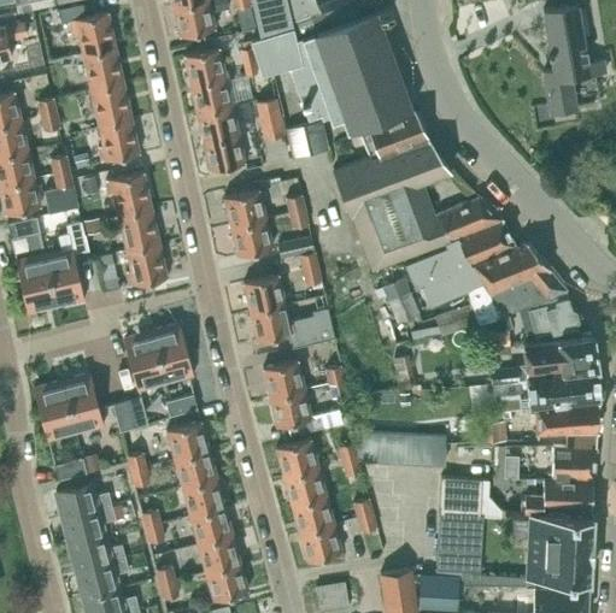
[(15,0),(18,15),(31,12),(33,12),(57,7),(54,0),(15,0)]
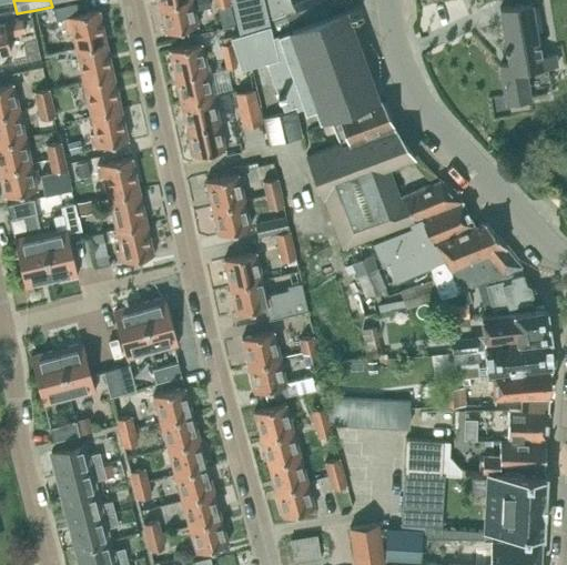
[(215,0),(219,11),(232,8),(230,0),(215,0)]
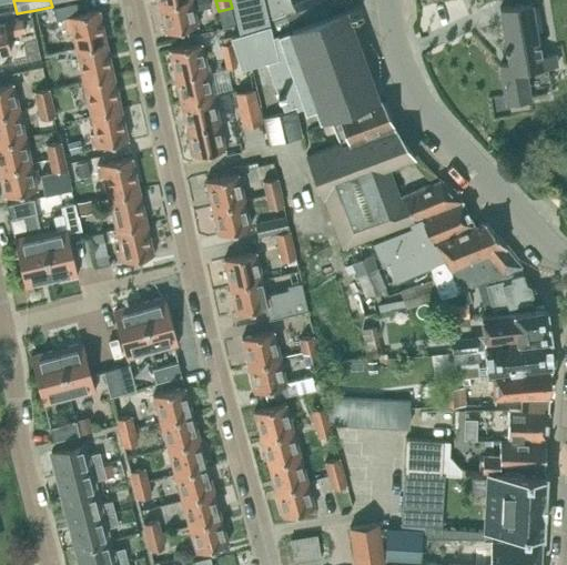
[(231,0),(240,36),(232,38),(241,70),(267,62),(283,111),(296,107),(299,110),(304,108),(306,113),(316,110),(321,122),(382,102),(351,14),(363,10),(361,6),(348,10),(344,0),(231,0)]
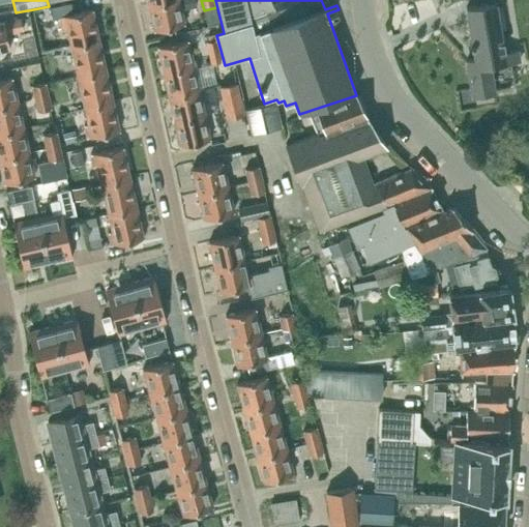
[(185,26),(180,1),(149,7),(155,32),(185,26)]
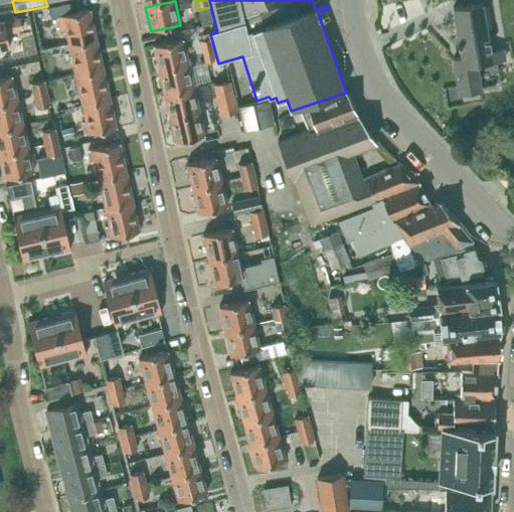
[(505,61),(504,51),(489,53),(482,5),(454,10),(461,43),(459,44),(460,47),(461,47),(463,59),(454,61),(460,97),(483,94),(478,66),(505,61)]
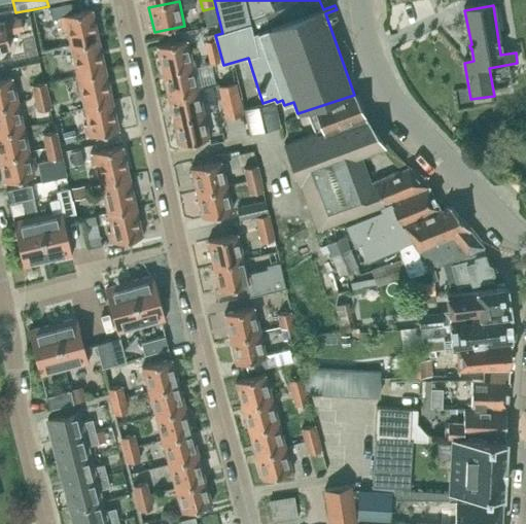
[(61,19),(64,31),(68,31),(71,48),(100,42),(93,11),(61,19)]
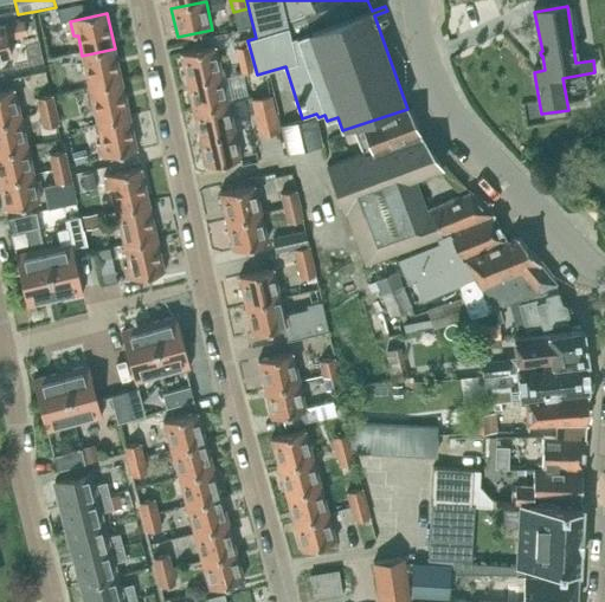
[(27,37),(25,24),(6,28),(6,27),(0,27),(0,59),(13,58),(8,40),(27,37)]
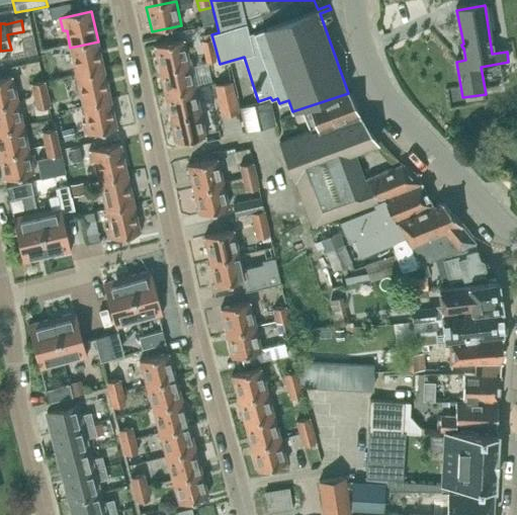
[(155,48),(161,72),(190,66),(185,40),(155,48)]
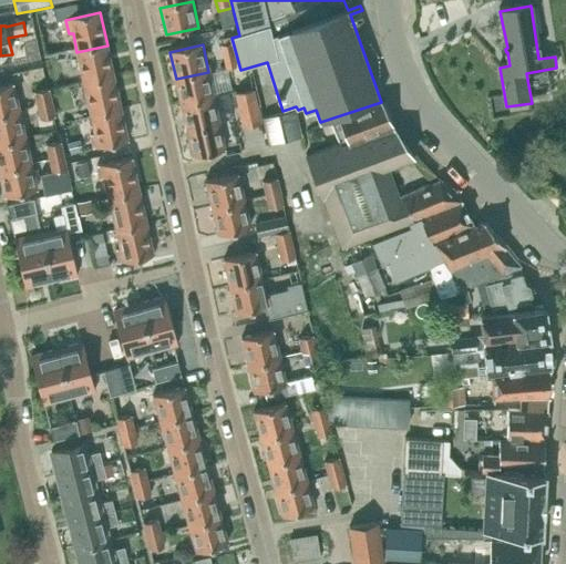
[(84,84),(114,77),(107,45),(76,52),(84,84)]
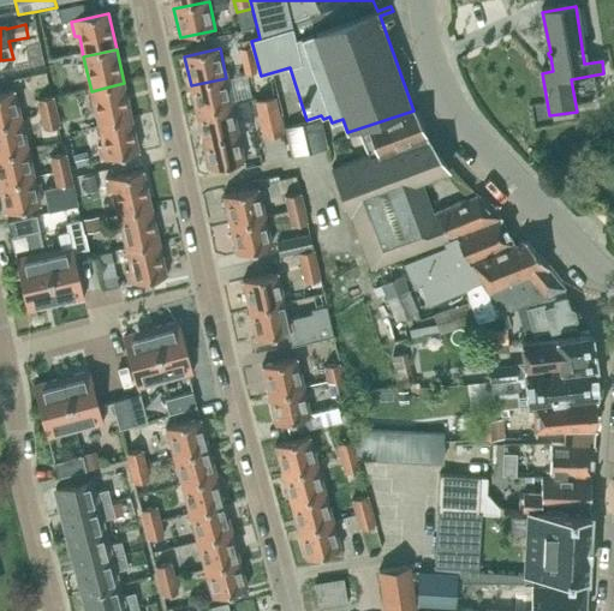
[(257,73),(252,49),(240,51),(246,76),(257,73)]
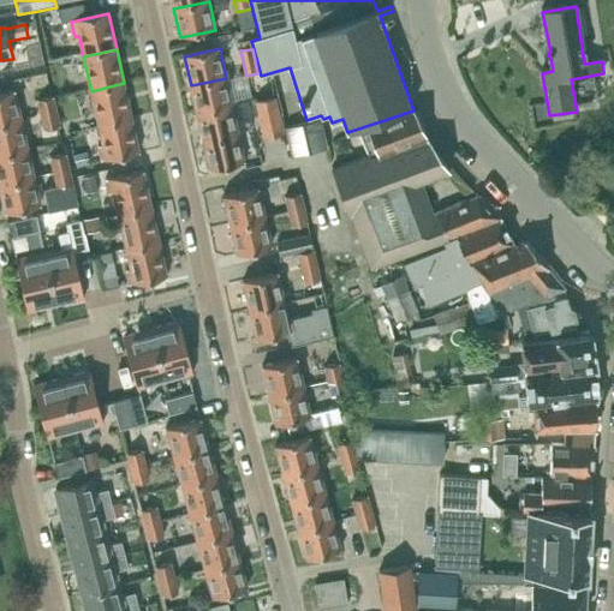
[(191,85),(197,114),(232,106),(226,78),(191,85)]
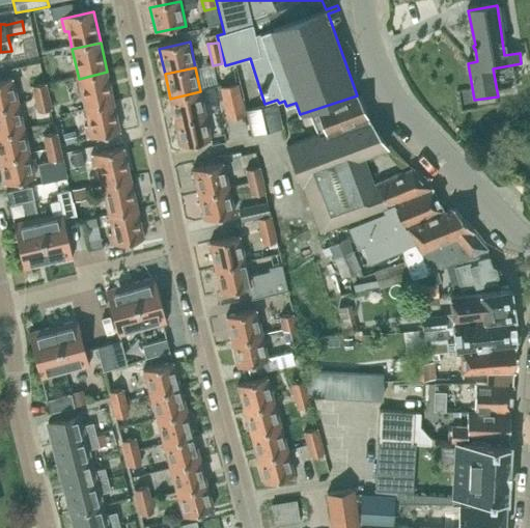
[(114,102),(107,72),(79,79),(85,109),(114,102)]
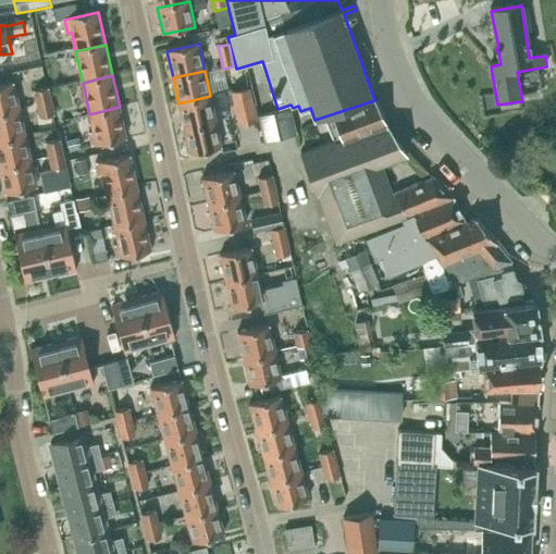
[(0,113),(20,110),(14,84),(0,86),(0,113)]
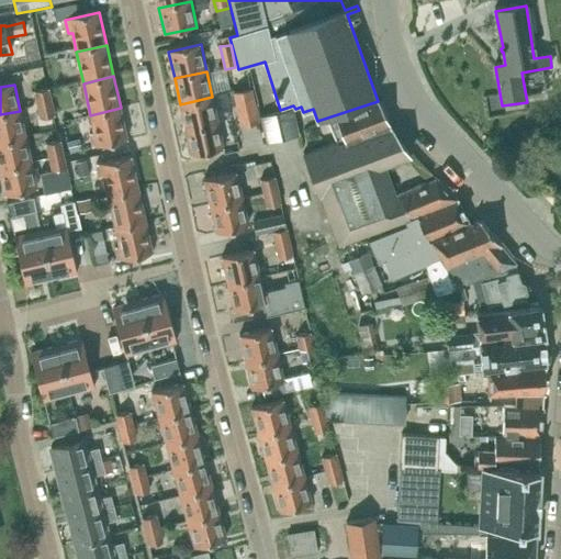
[(242,127),(259,123),(253,88),(234,92),(242,127)]
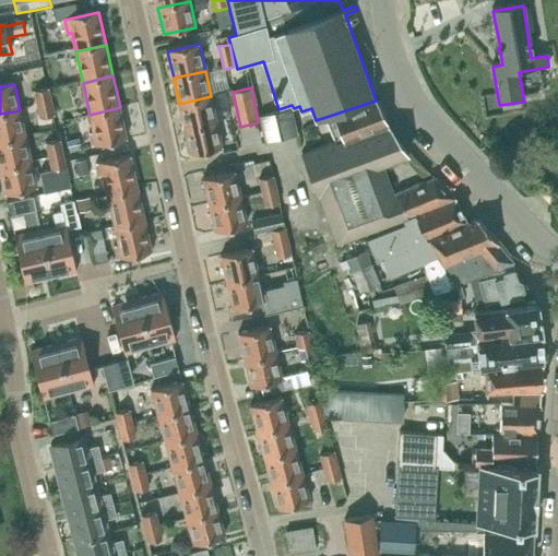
[(38,107),(52,104),(49,90),(35,93),(38,107)]
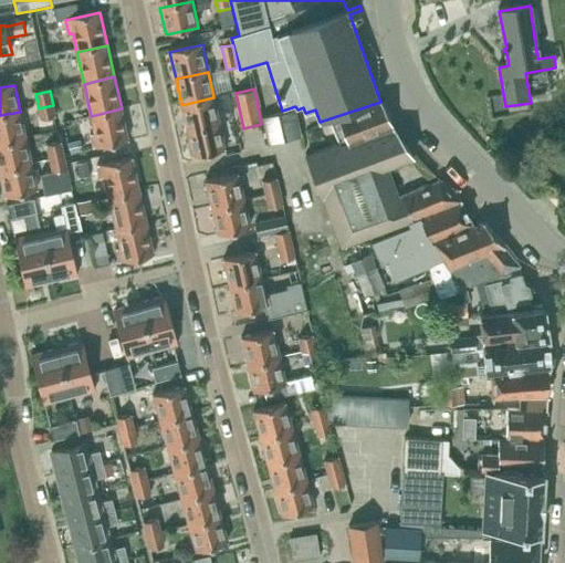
[(181,105),(187,132),(220,124),(213,97),(181,105)]
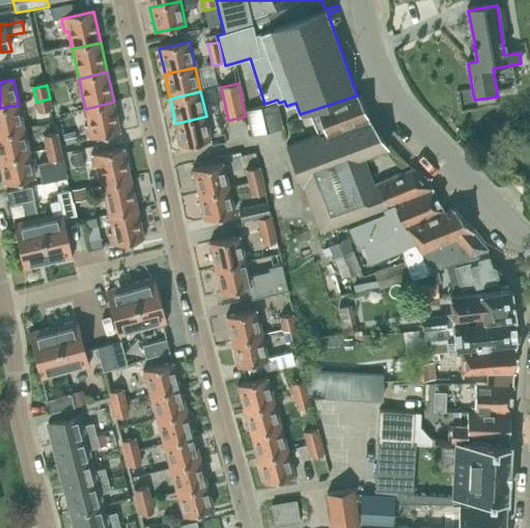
[(368,118),(357,96),(310,113),(318,135),(306,140),(309,149),(331,141),(328,134),(368,118)]
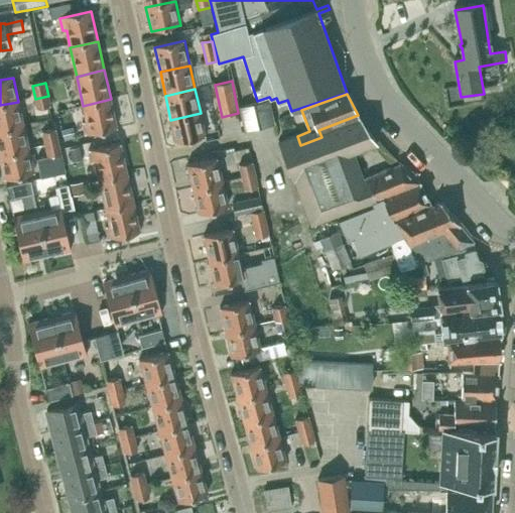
[(48,96),(35,99),(38,111),(50,108),(48,96)]
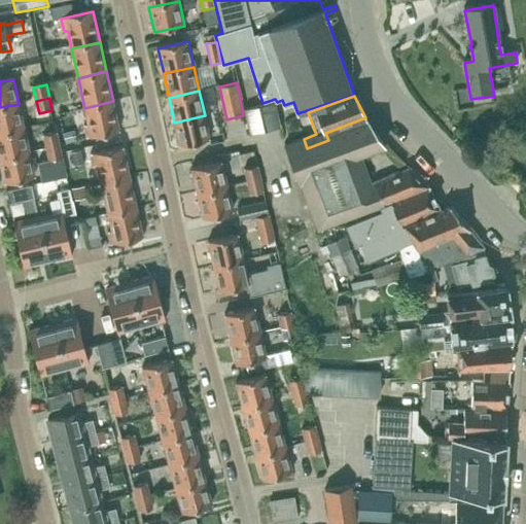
[(89,126),(84,126),(88,139),(119,132),(113,101),(84,108),(89,126)]
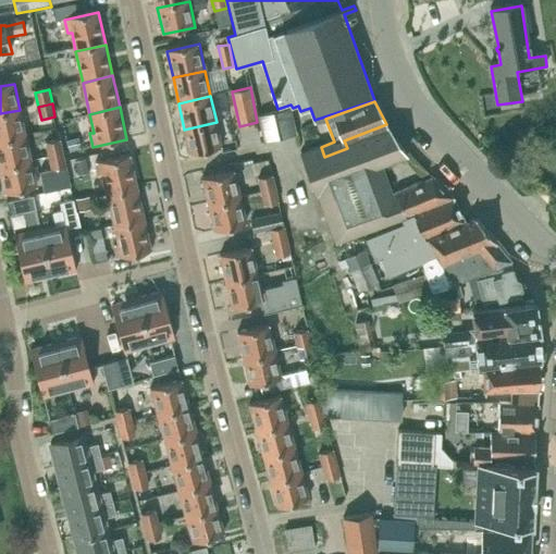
[(20,110),(0,113),(0,140),(25,136),(20,110)]
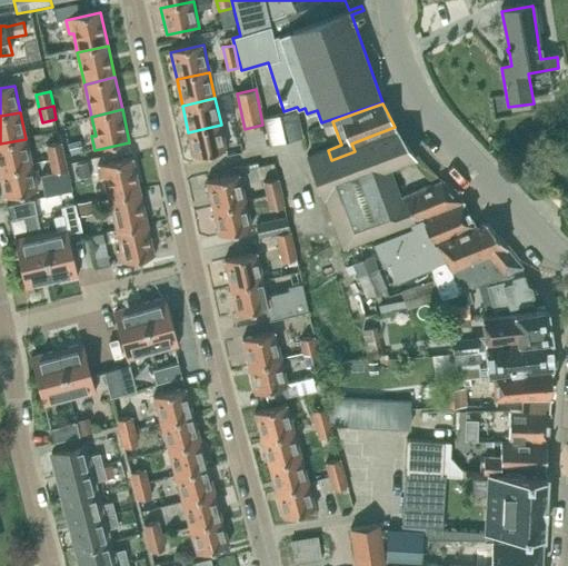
[(266,120),(271,148),(305,140),(298,113),(266,120)]
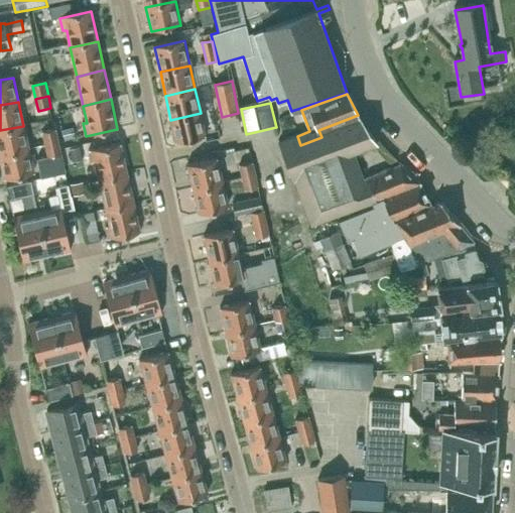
[(176,144),(206,137),(201,113),(170,120),(176,144)]
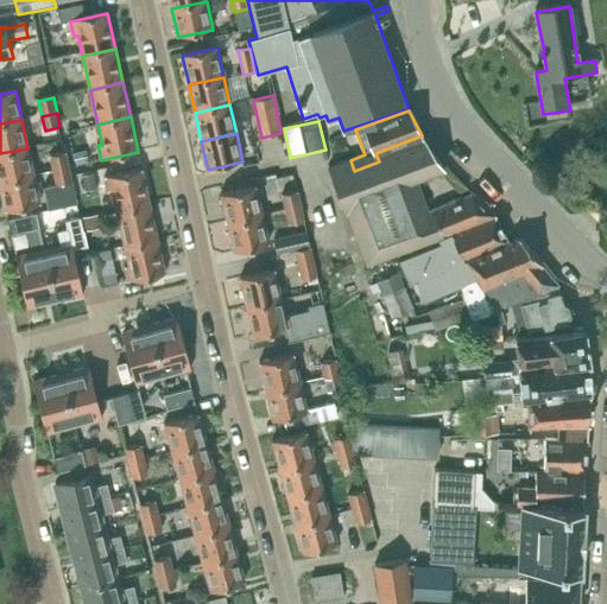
[(432,216),(430,217),(417,179),(444,170),(423,138),(422,135),(375,153),(379,161),(354,171),(351,160),(330,169),(368,267),(440,240),(442,239),(432,216)]
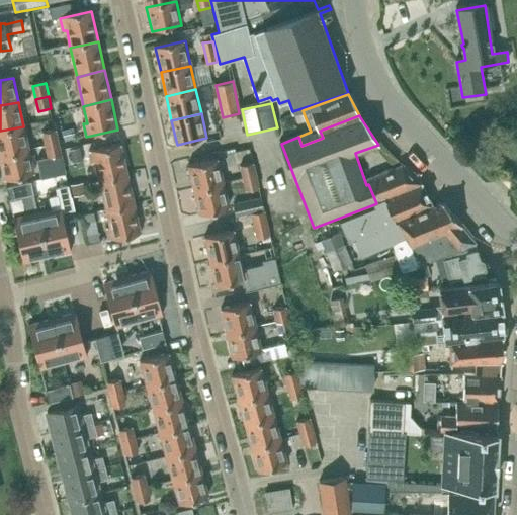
[(23,126),(0,131),(0,156),(29,150),(23,126)]
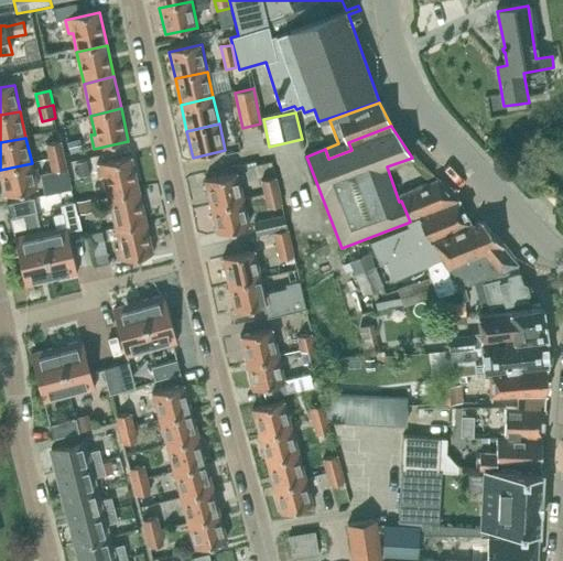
[(64,157),(61,143),(47,146),(51,160),(64,157)]
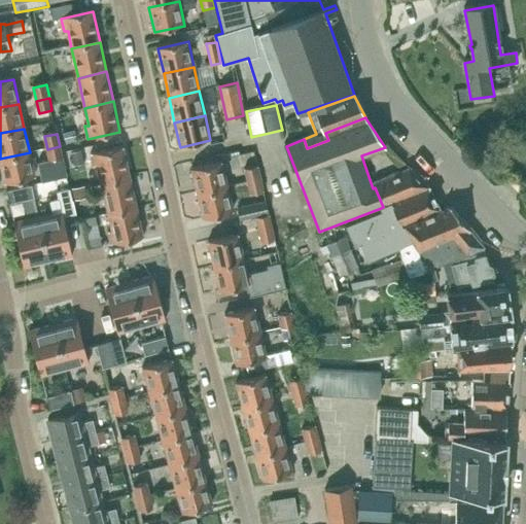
[(49,162),(40,164),(43,183),(54,181),(66,178),(67,178),(60,146),(47,149),(49,162)]
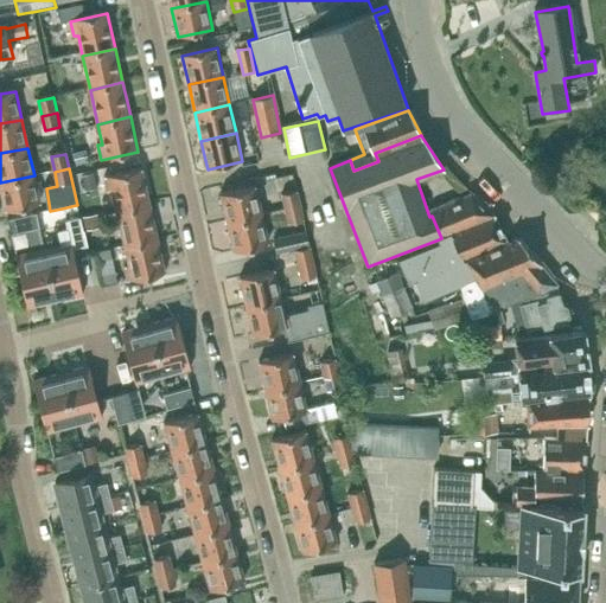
[(81,197),(99,192),(94,170),(75,174),(81,197)]
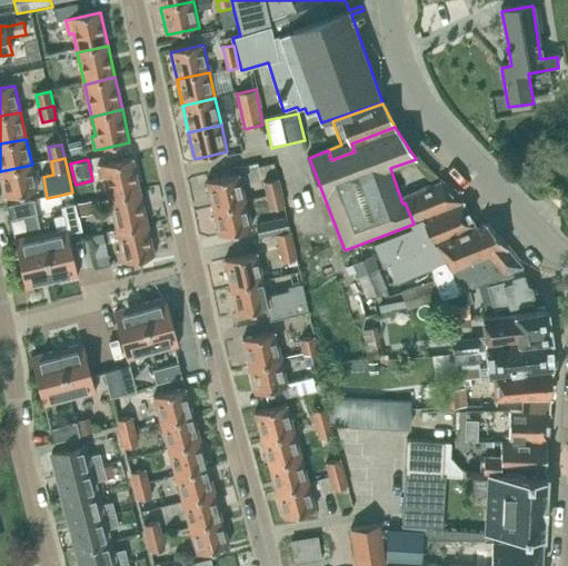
[(99,168),(101,181),(106,180),(110,199),(140,192),(133,160),(99,168)]
